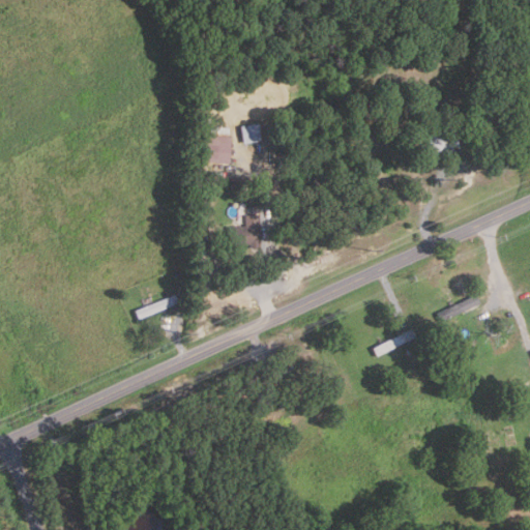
[(259,141),(241,144),(239,125),(256,123),(259,141)]
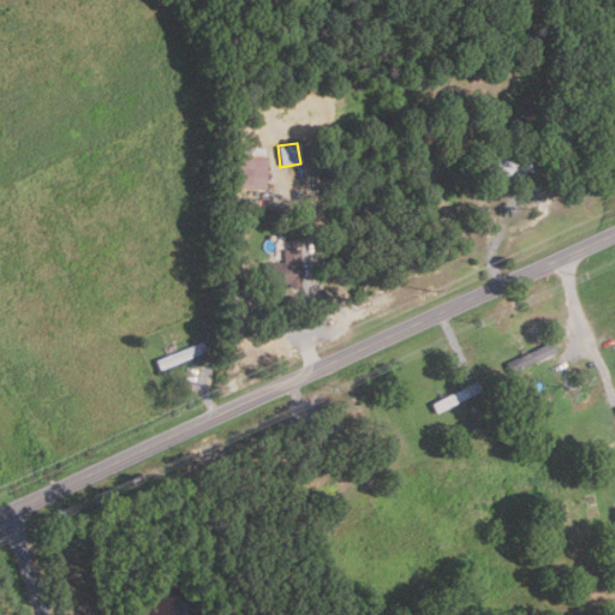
[(484,183),(481,172),(497,166),(495,156),(507,153),(511,162),(527,157),(531,168),(484,183)]
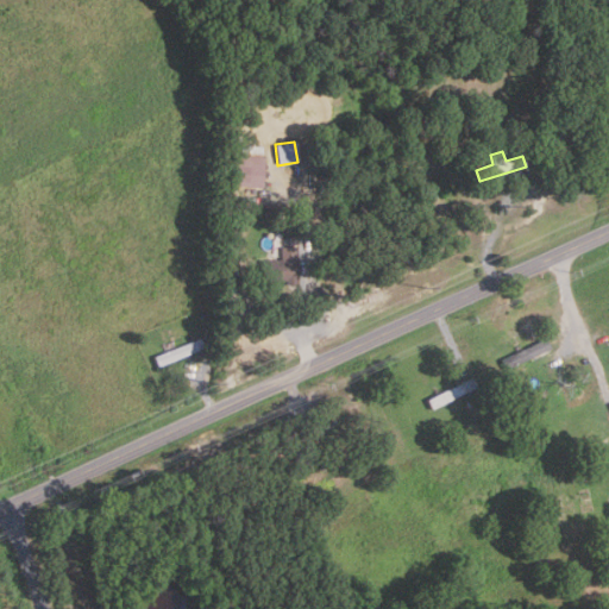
[(261,187),(230,183),(233,154),(264,157),(261,187)]
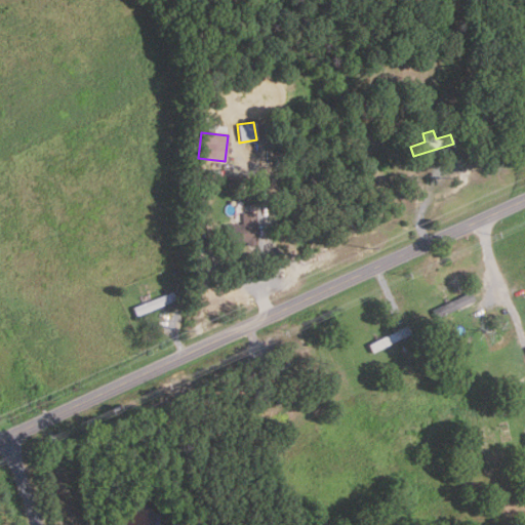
[(226,243),(225,225),(240,224),(240,213),(254,212),(256,242),(226,243)]
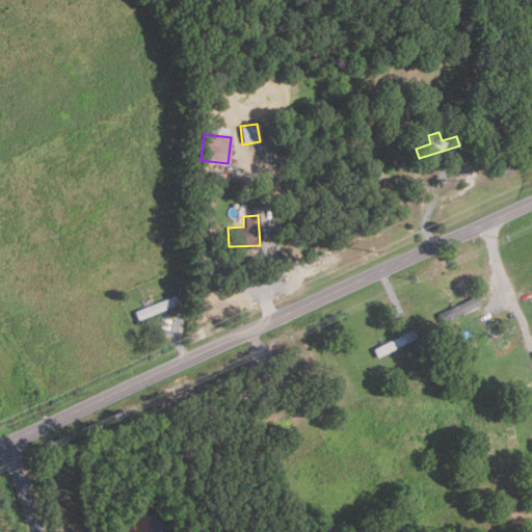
[(480,302),(442,322),(437,315),(476,295),(480,302)]
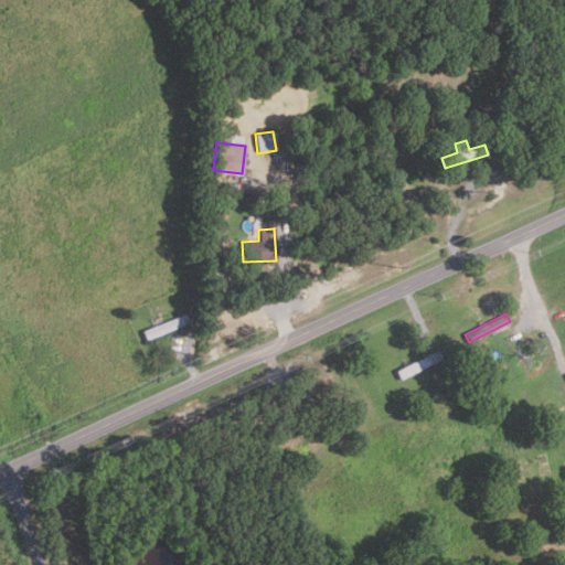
[(145,341),(141,331),(184,315),(188,323),(145,341)]
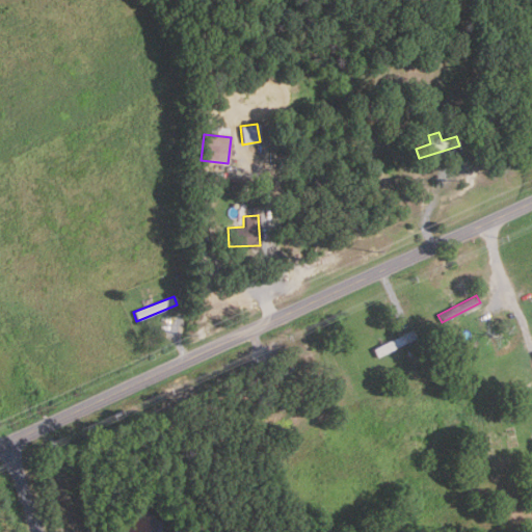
[(376,357),(372,349),(413,329),(417,338),(376,357)]
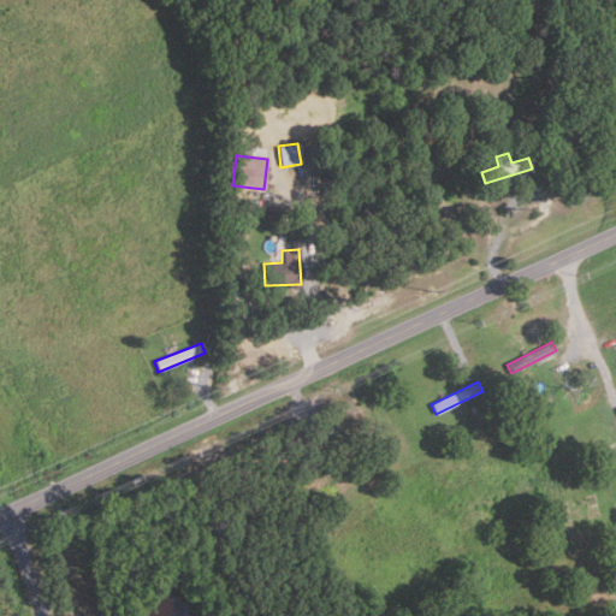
[(327,475),(324,469),(330,466),(333,473),(327,475)]
